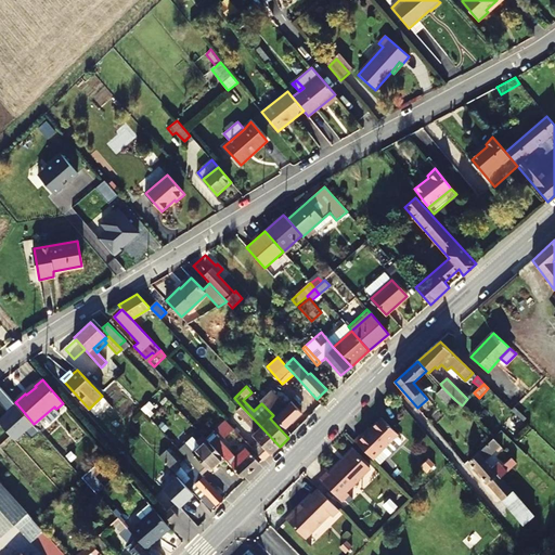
[(437,394),(450,407),(455,400),(443,388),(437,394)]
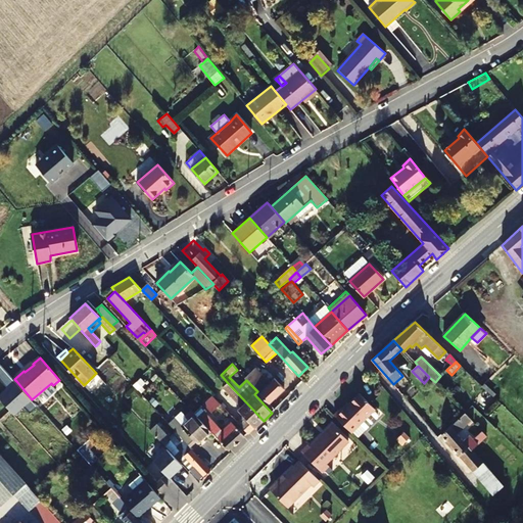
[(257,391),(269,403),(284,388),(275,378),(270,383),(256,369),(245,378),(246,380),(257,391)]
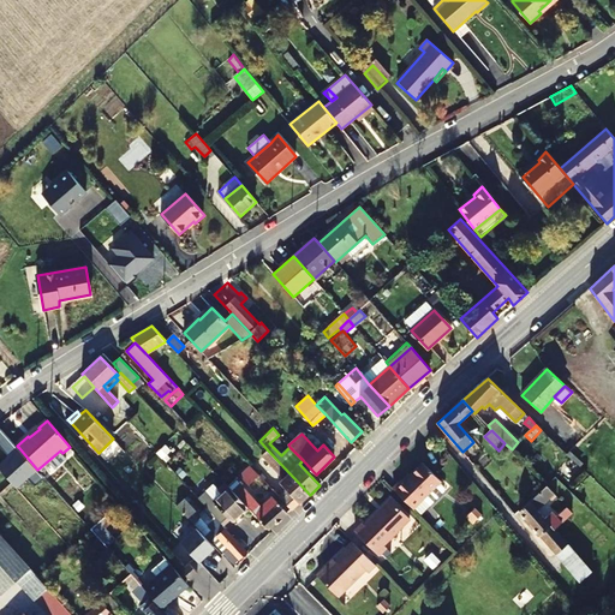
[(17,446),(6,435),(0,439),(0,442),(11,455),(19,448),(17,446)]
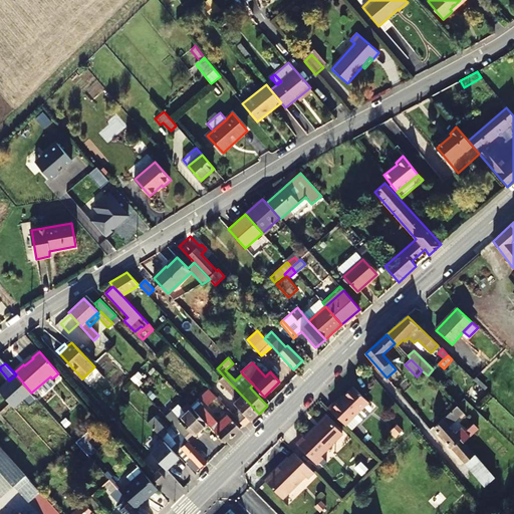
[(35,396),(53,380),(52,378),(50,376),(31,393),(35,396)]
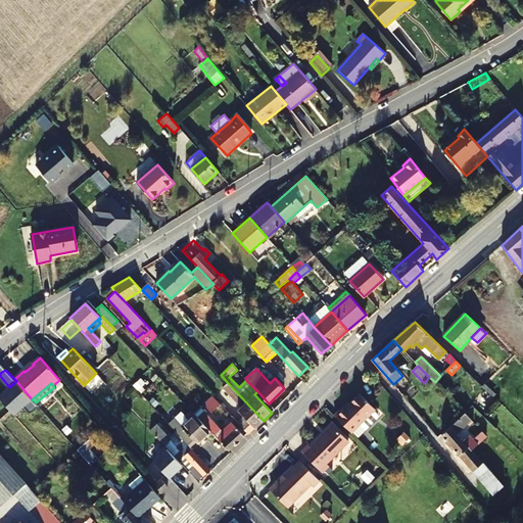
[(238,411),(244,417),(237,423),(248,435),(264,421),(228,383),(223,387),(241,408),(238,411)]
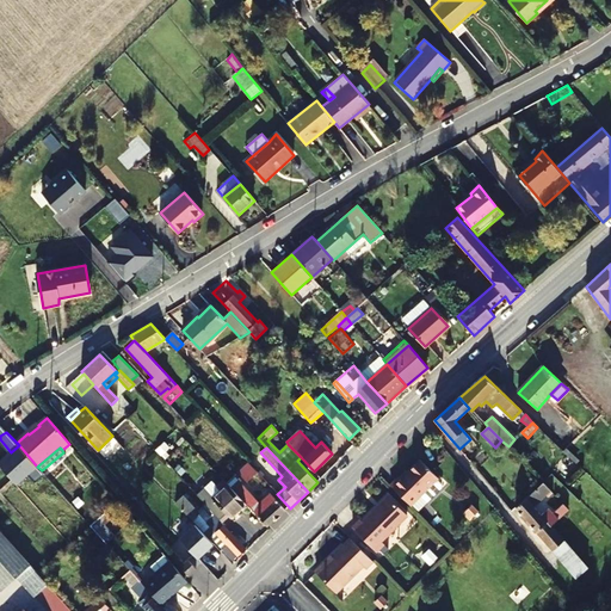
[(437,480),(438,480),(420,461),(400,480),(399,479),(390,486),(409,506),(411,505),(420,497),(426,504),(442,489),(442,485),(437,480)]
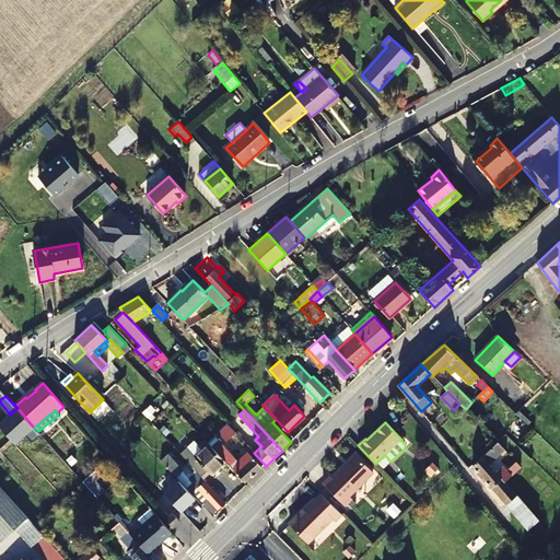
[(236,433),(247,445),(252,441),(235,423),(231,428),(236,433)]
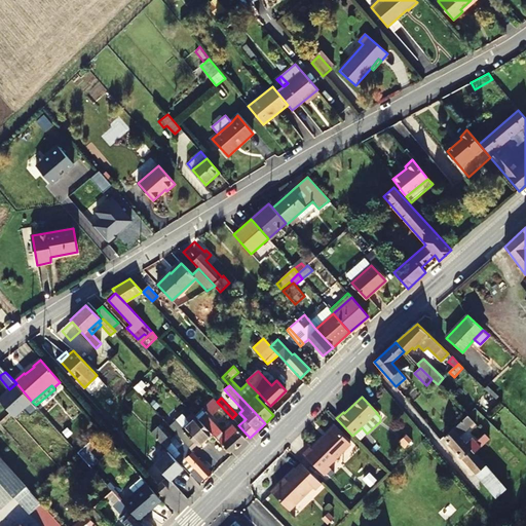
[(207,407),(214,414),(222,407),(217,402),(215,399),(207,407)]
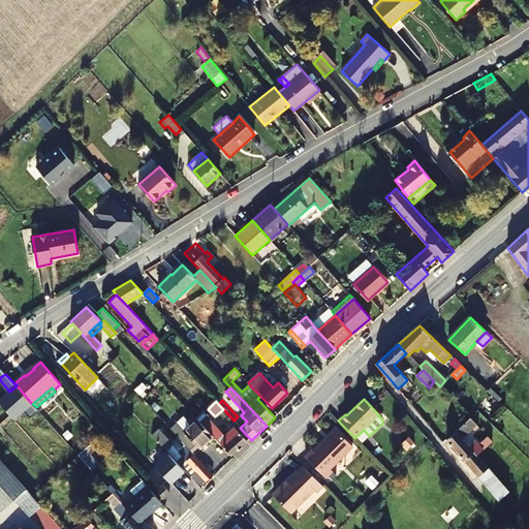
[(213,436),(231,457),(247,442),(234,427),(225,435),(204,412),(196,418),(213,436)]
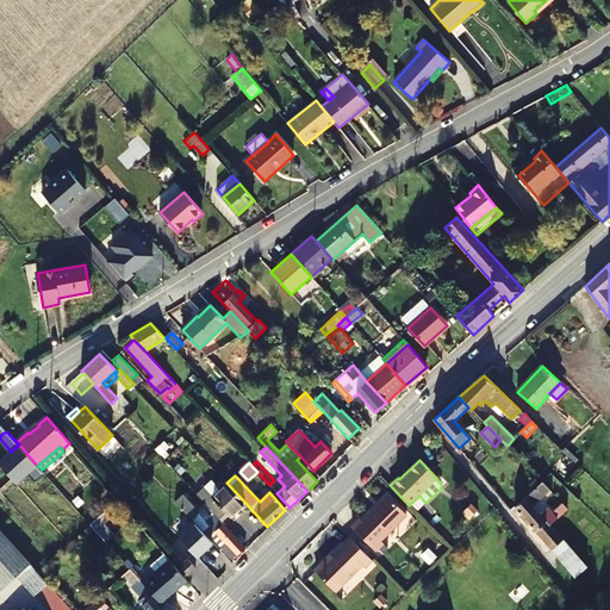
[(217,484),(212,479),(204,487),(212,497),(226,483),(223,479),(217,484)]
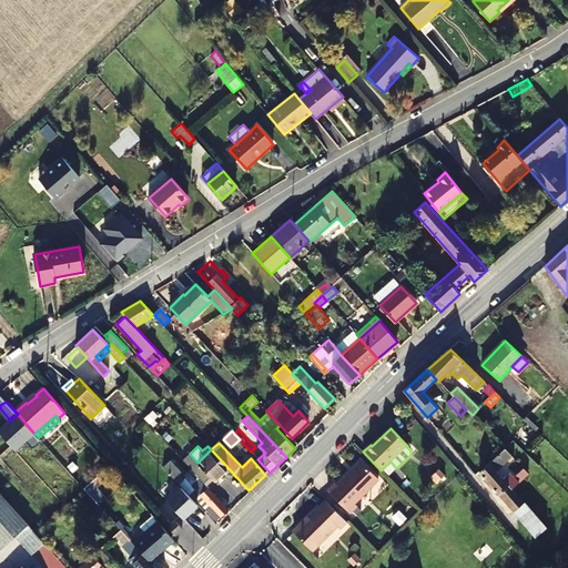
[(198,463),(190,454),(183,460),(191,468),(204,483),(211,477),(214,482),(229,468),(211,449),(198,463)]
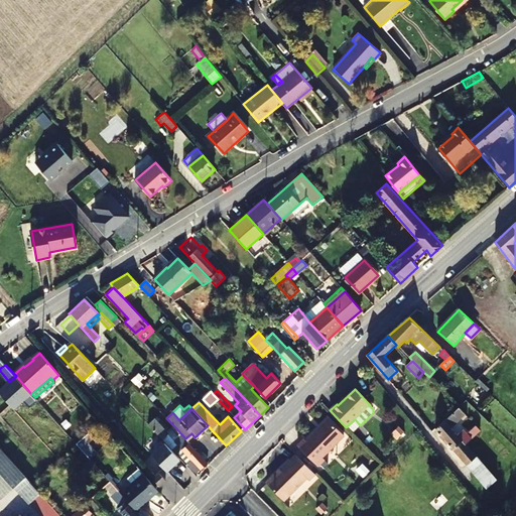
[(459,408),(435,428),(487,489),(497,480),(466,444),(481,430),(477,426),(468,434),(464,429),(457,435),(449,428),(462,418),(464,420),(469,417),(459,408)]
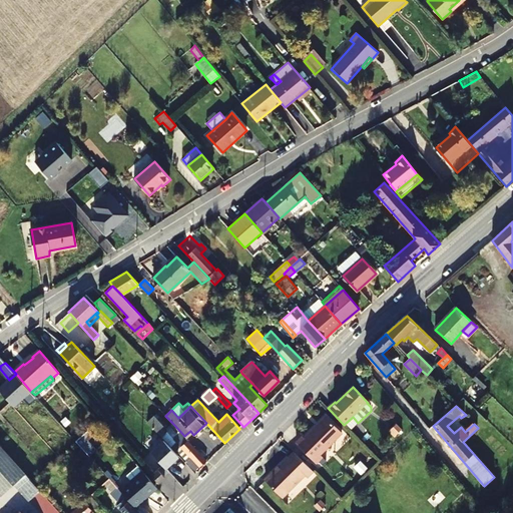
[(158,412),(154,416),(164,426),(167,423),(158,412)]
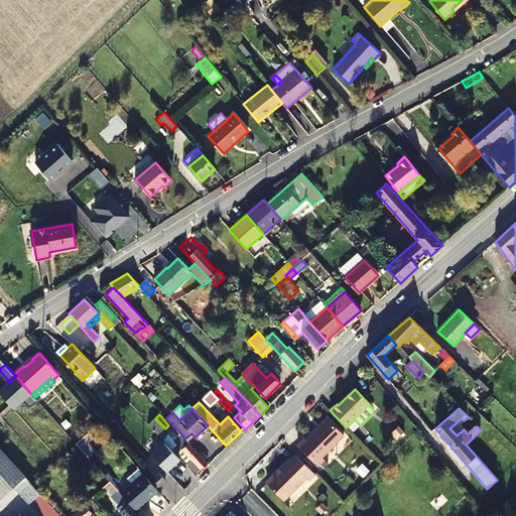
[(165,428),(155,418),(153,421),(148,416),(144,420),(168,446),(172,443),(166,437),(168,435),(163,430),(165,428)]
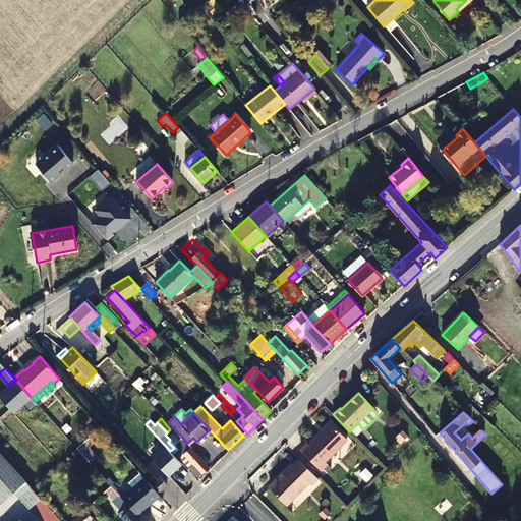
[(307,442),(305,440),(299,446),(320,467),(327,461),(323,458),(342,439),(326,423),(307,442)]
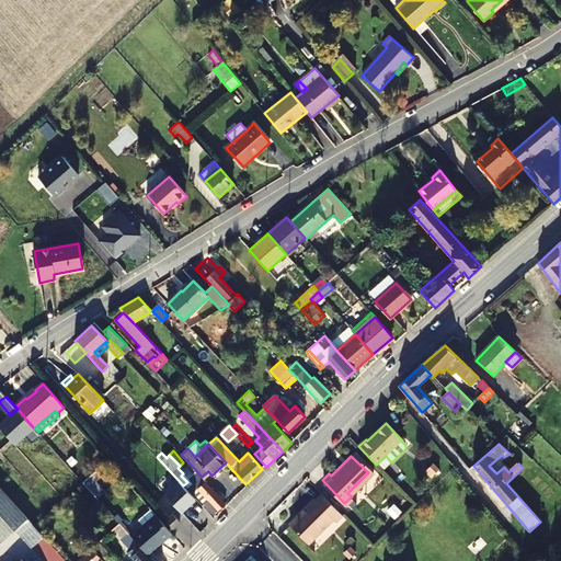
[(391,462),(386,456),(377,464),(384,470),(391,462)]
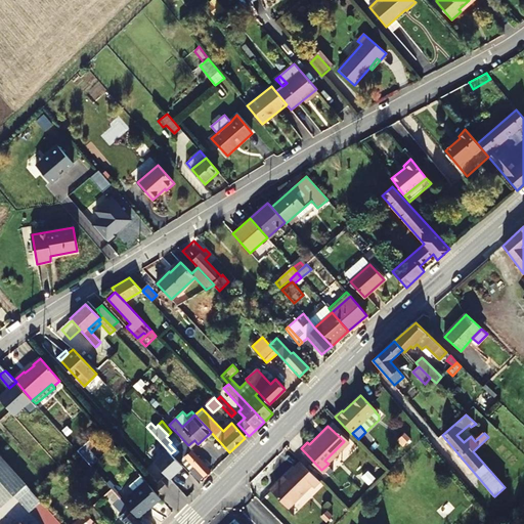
[(177,454),(201,480),(211,470),(188,445),(176,432),(169,439),(181,451),(177,454)]
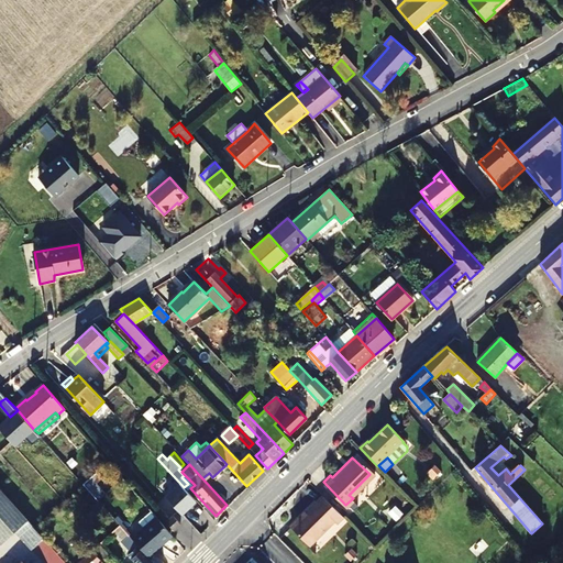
[(434,464),(428,471),(433,477),(440,471),(434,464)]
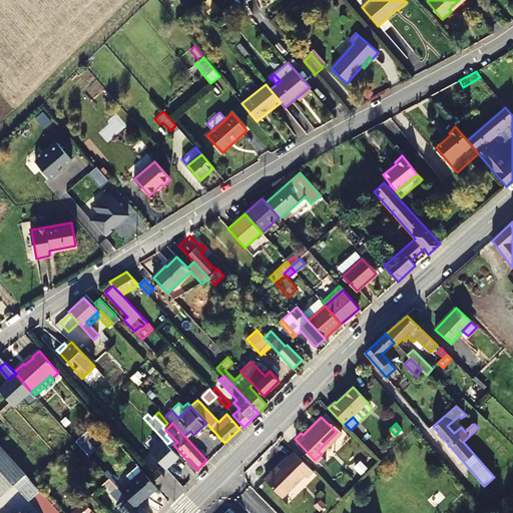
[(0,494),(1,496),(26,474),(0,445),(0,494)]
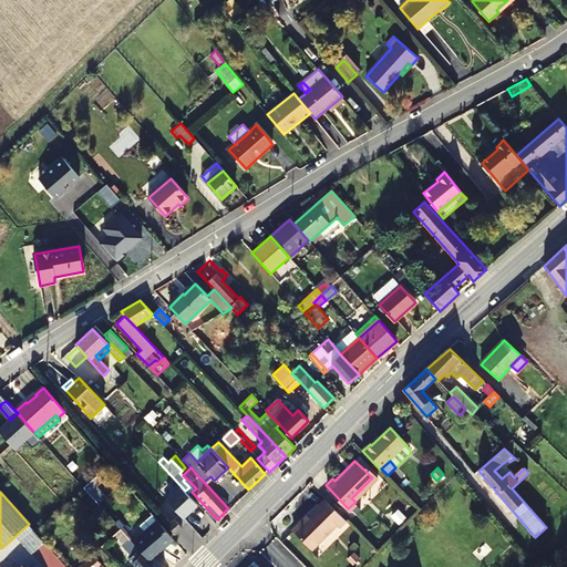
[(333,523),(337,526),(343,519),(321,497),(290,529),(309,548),(333,523)]
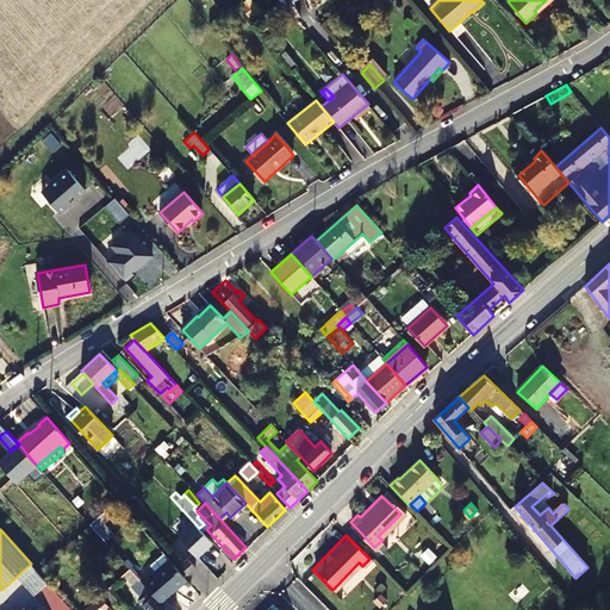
[(144,584),(161,604),(172,595),(168,591),(185,578),(165,554),(150,566),(157,572),(144,584)]
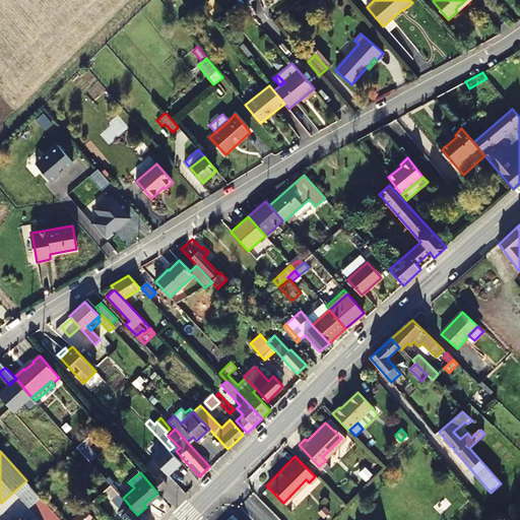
[(154,481),(160,490),(168,483),(160,476),(154,481)]
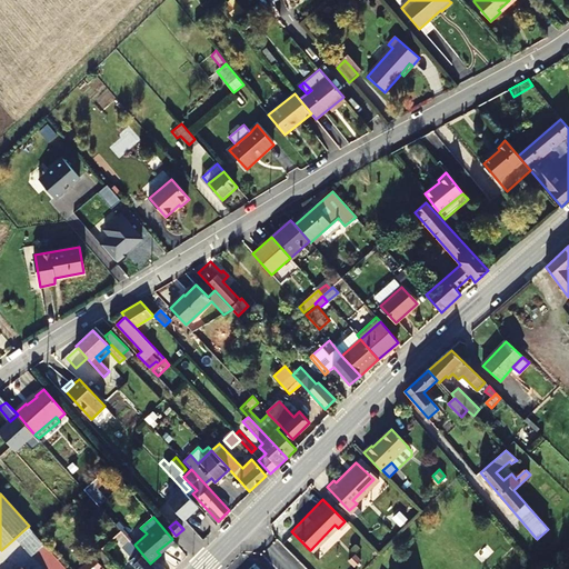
[(212,531),(206,523),(196,532),(202,540),(212,531)]
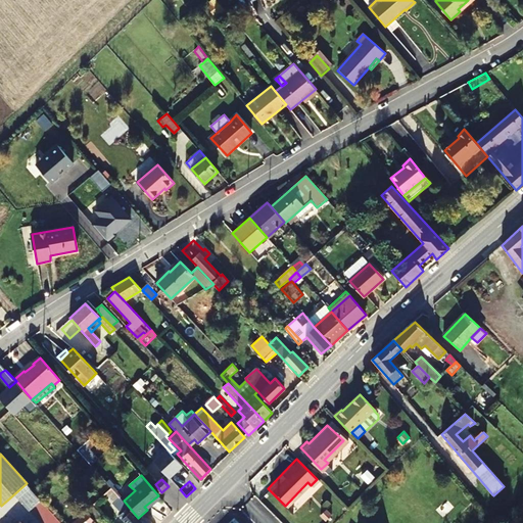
[(110,486),(105,491),(115,504),(121,500),(110,486)]
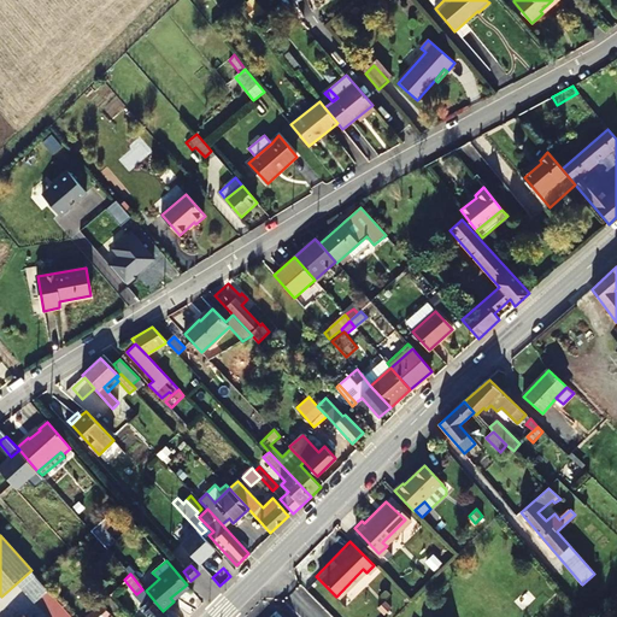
[(523,610),(527,605),(535,613),(552,598),(533,579),(527,585),(524,582),(509,595),(523,610)]
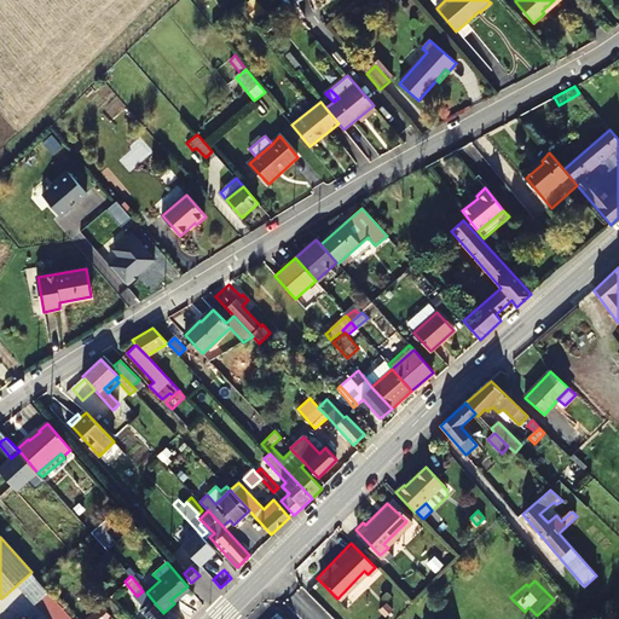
[(187,586),(171,600),(174,603),(190,589),(187,586)]
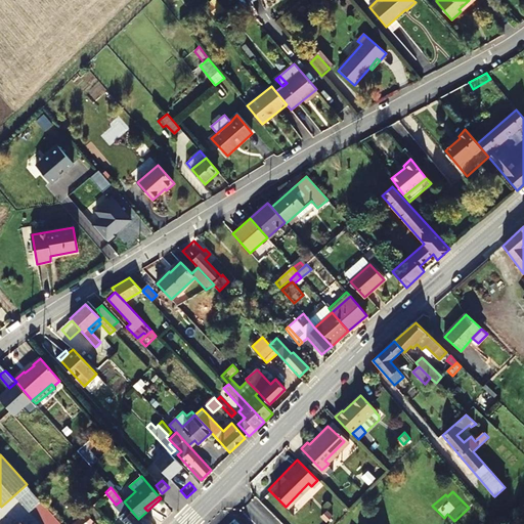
[(61,523),(40,500),(29,511),(40,523),(61,523)]
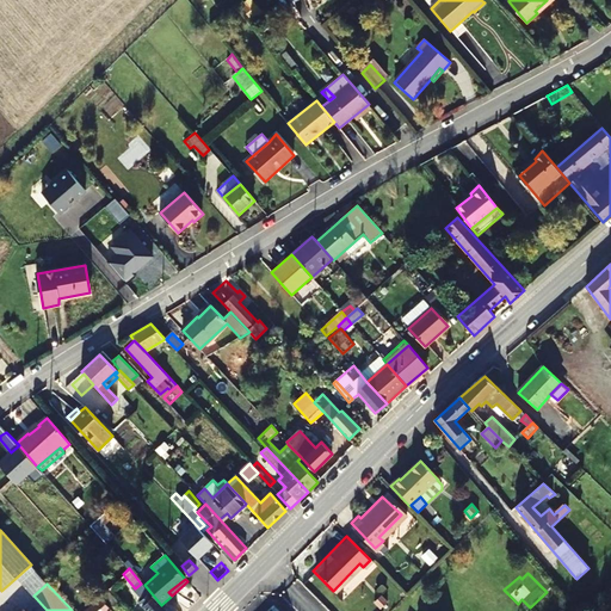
[(141,584),(135,588),(133,591),(143,602),(140,604),(144,610),(166,610),(161,605),(144,585),(141,584)]
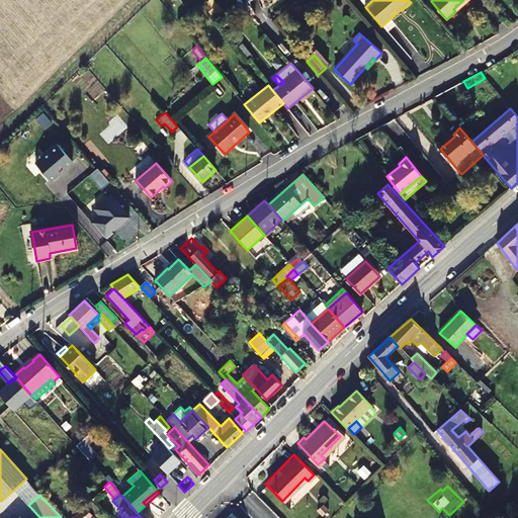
[(86,503),(96,514),(101,510),(90,499),(86,503)]
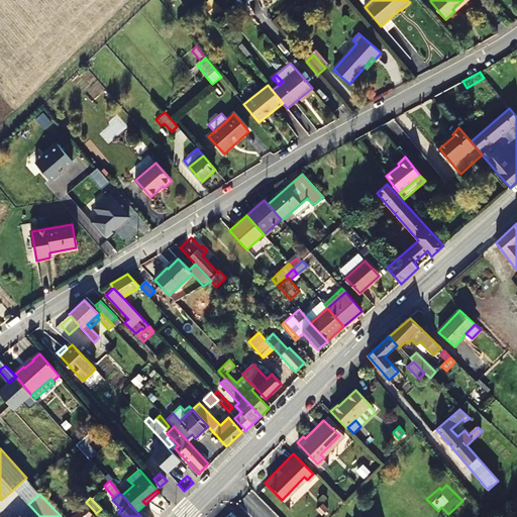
[(91,516),(93,515),(83,504),(68,516),(91,516)]
